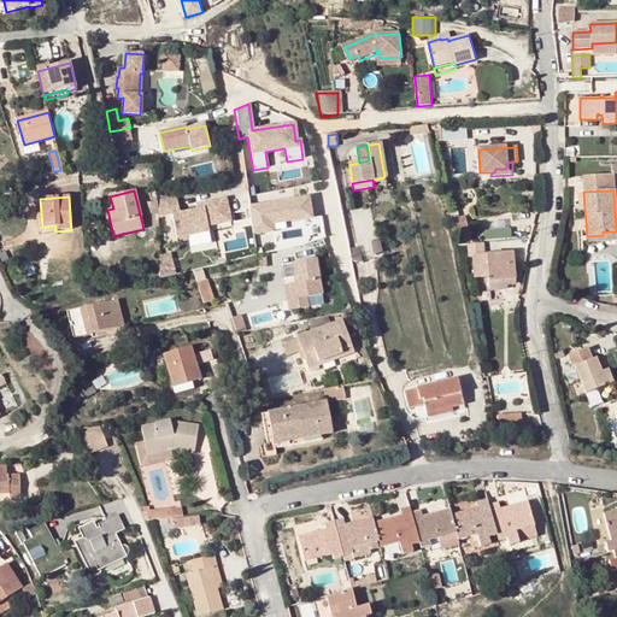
[(230,222),(225,199),(203,204),(204,210),(197,211),(180,215),(176,197),(157,201),(158,218),(171,216),(177,242),(188,240),(187,236),(209,231),(207,227),(230,222)]
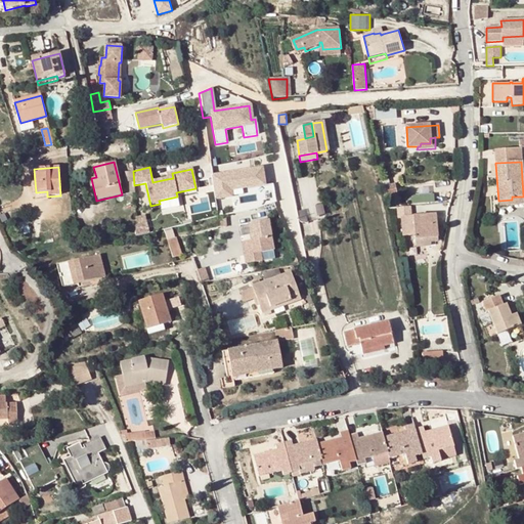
[(261,168),(212,176),(215,200),(231,198),(230,190),(264,185),(261,168)]
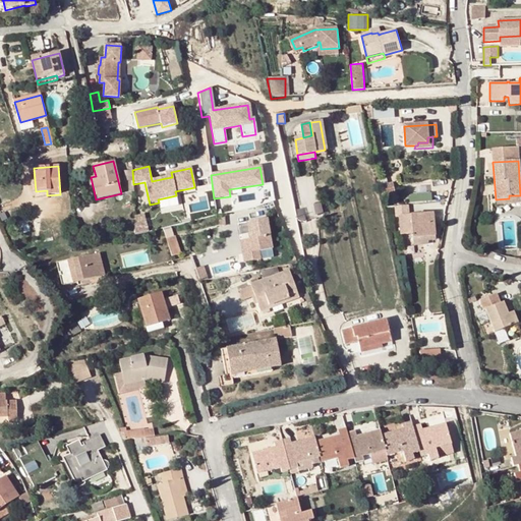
[(393,183),(381,185),(383,196),(385,196),(395,194),(393,183)]
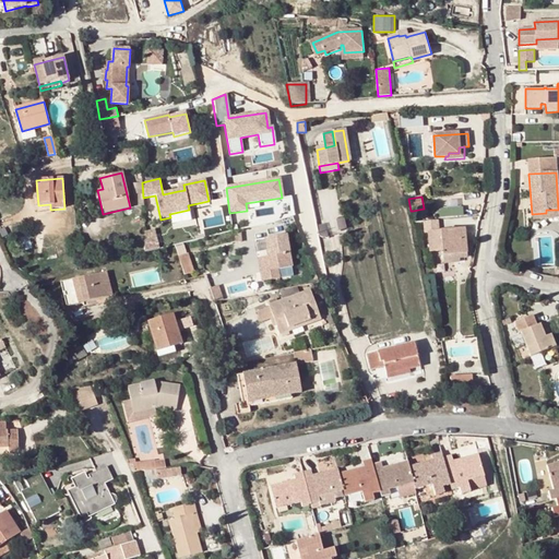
[(424,209),(413,211),(414,217),(425,215),(424,209)]
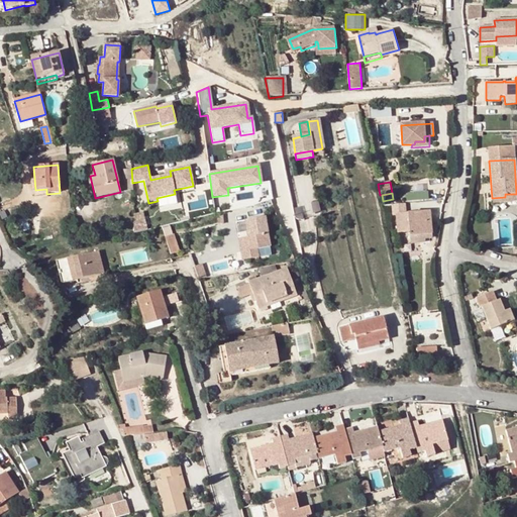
[(516,201),(516,199),(516,194),(505,194),(505,197),(492,198),(492,203),(516,201)]
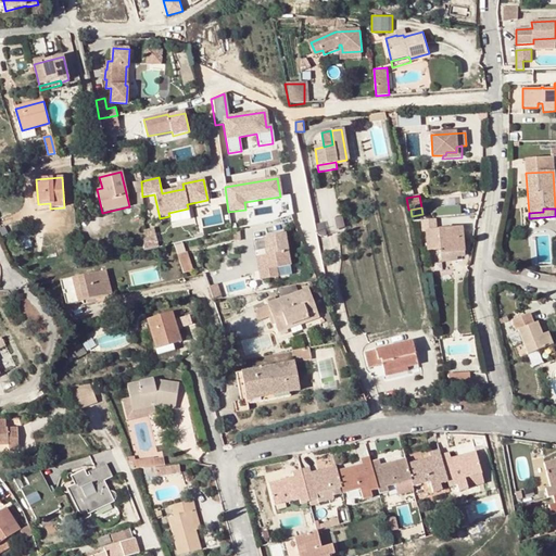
[(155,228),(142,230),(146,250),(159,247),(155,228)]
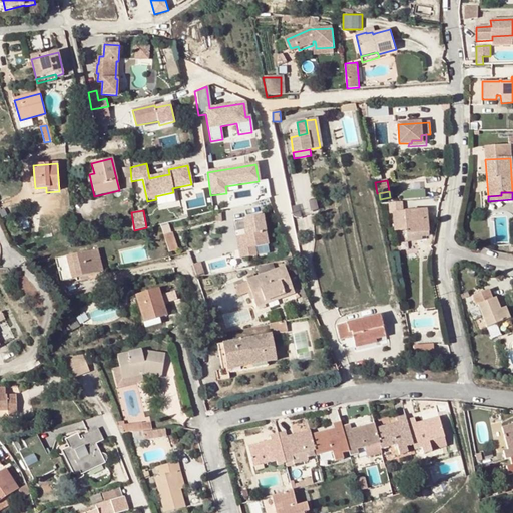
[(428,211),(414,212),(416,228),(429,225),(428,211)]
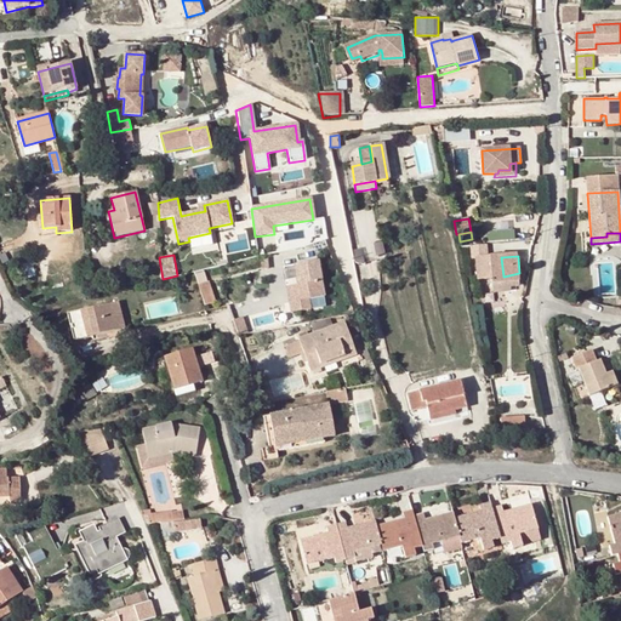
[(493,278),(493,283),(520,280),(519,273),(503,277),(501,257),(476,258),(477,279),(493,278)]
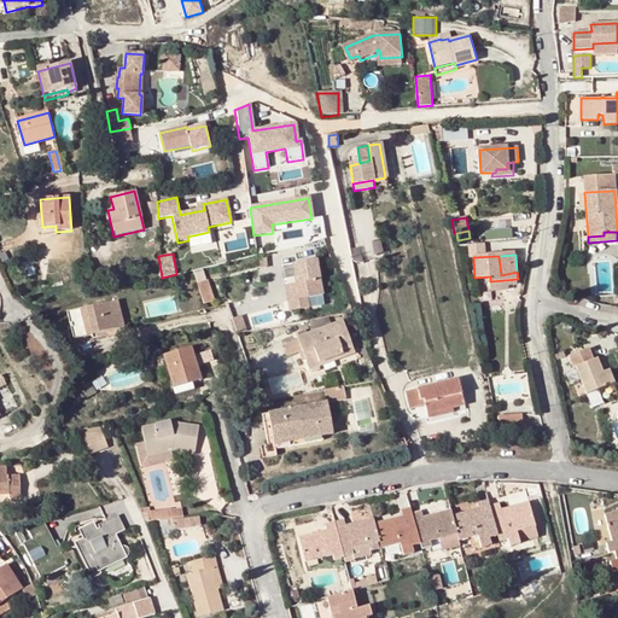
[(290,263),(292,277),(297,277),(298,283),(287,284),(290,299),(285,299),(287,312),(307,308),(304,297),(320,295),(315,272),(313,261),(313,260),(290,263)]
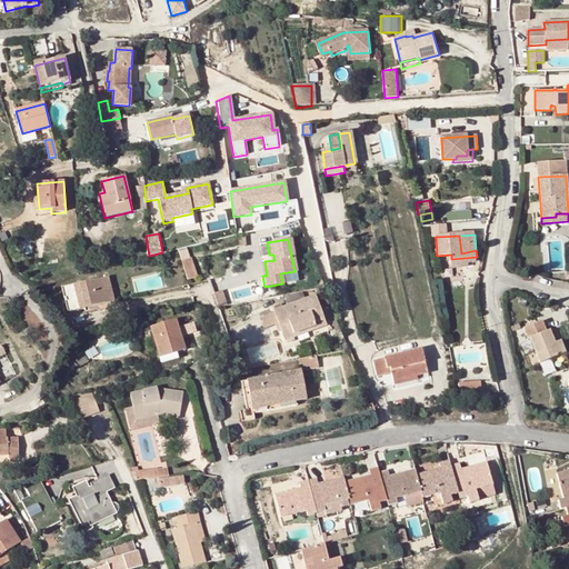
[(273,255),(269,255),(259,257),(262,276),(267,276),(265,261),(275,260),(273,255)]
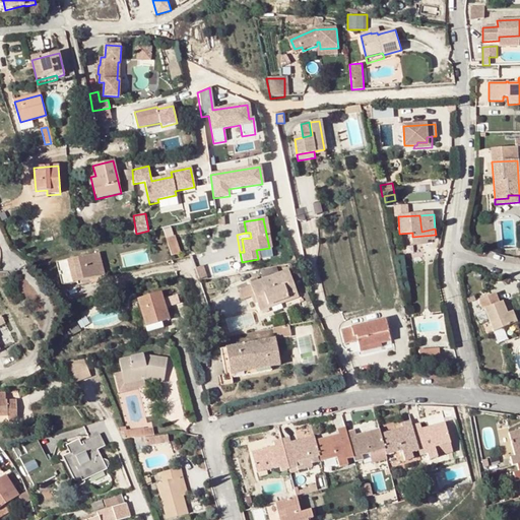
[(436,240),(436,235),(412,237),(414,245),(429,244),(429,241),(436,240)]
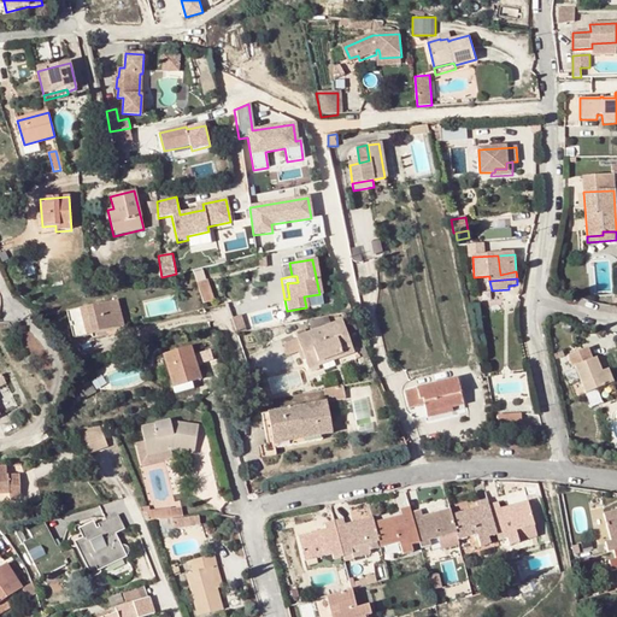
[(206,280),(195,282),(203,305),(212,301),(206,280)]
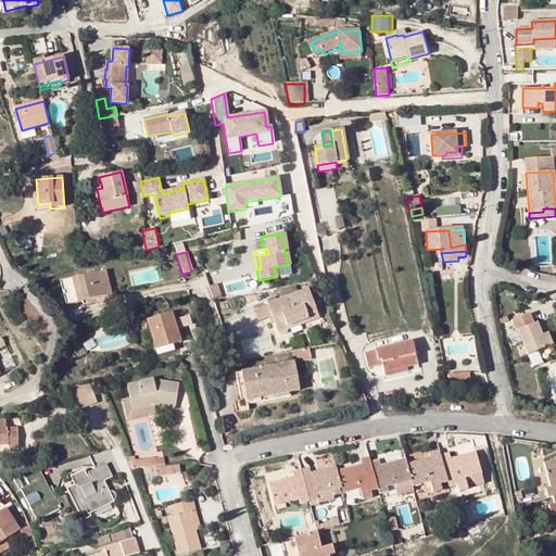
[(105,272),(99,273),(104,295),(110,294),(105,272)]
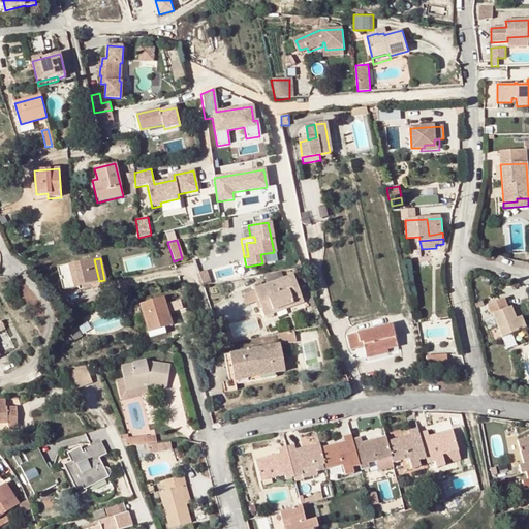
[(94,259),(59,268),(64,289),(99,281),(94,259)]
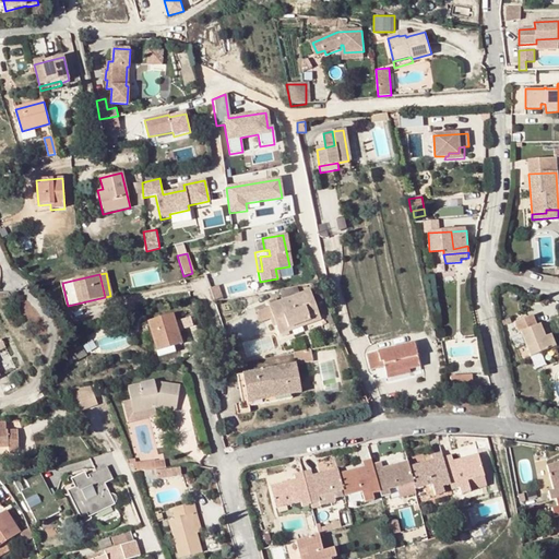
[(219,285),(210,287),(215,301),(222,300),(219,285)]
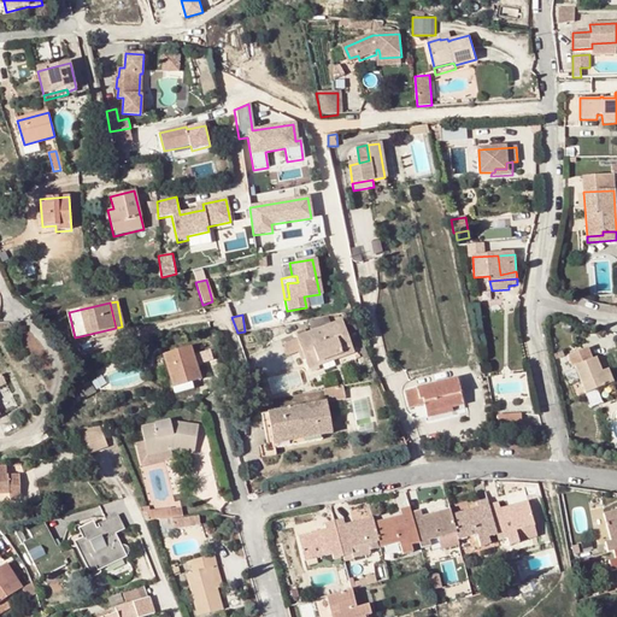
[(342,319),(298,336),(298,339),(303,351),(309,370),(321,365),(319,362),(342,353),(344,357),(353,353),(342,319)]
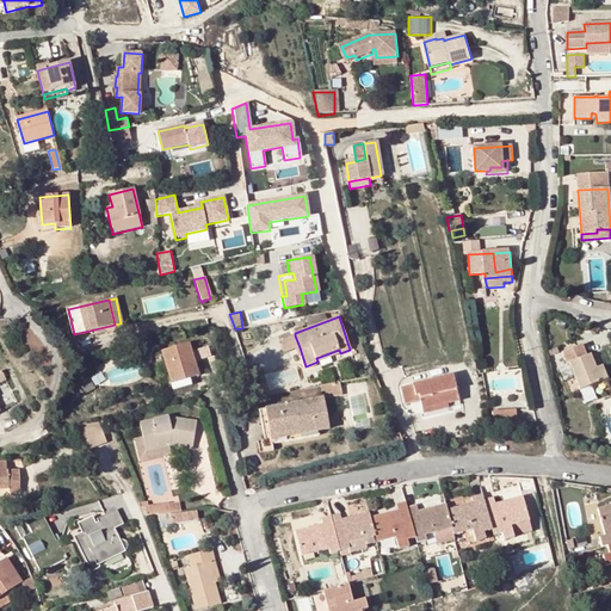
[(300,347),(295,335),(283,339),(288,352),(300,347)]
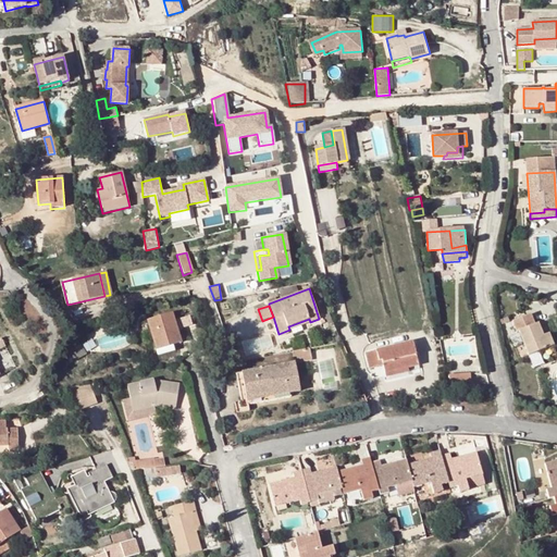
[(172,312),(148,320),(157,350),(173,346),(181,343),(172,312)]
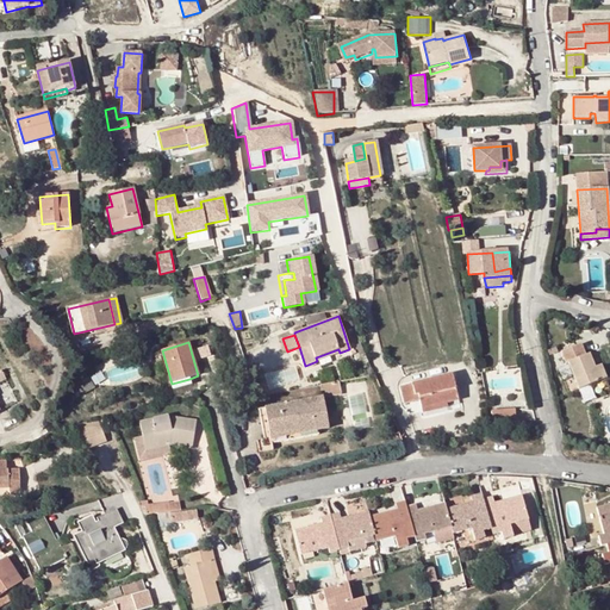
[(582,344),(562,352),(567,365),(568,363),(579,388),(605,379),(601,367),(595,369),(593,362),(590,355),(586,356),(582,344)]
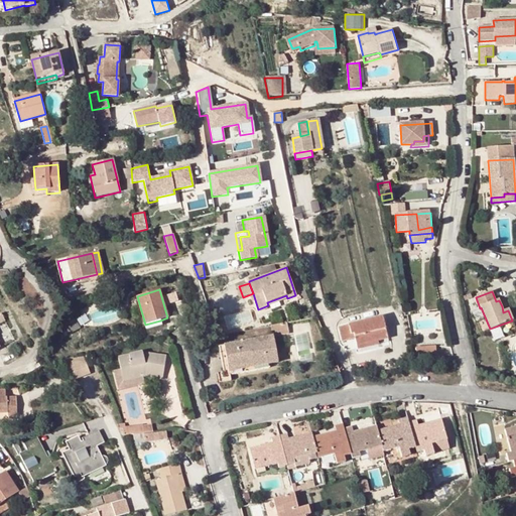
[(166,296),(168,302),(177,300),(176,293),(166,296)]
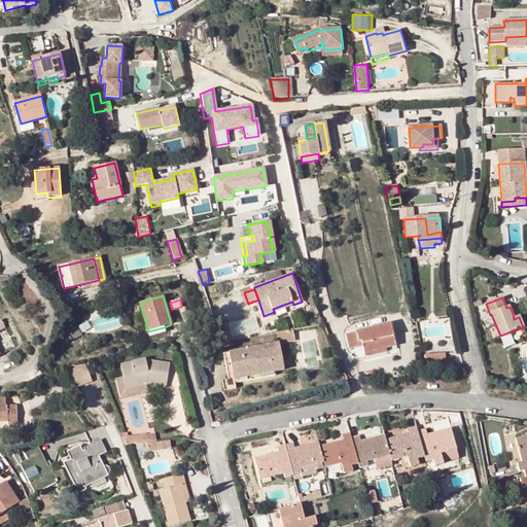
[(273,309),(274,312),(293,305),(292,302),(273,309)]
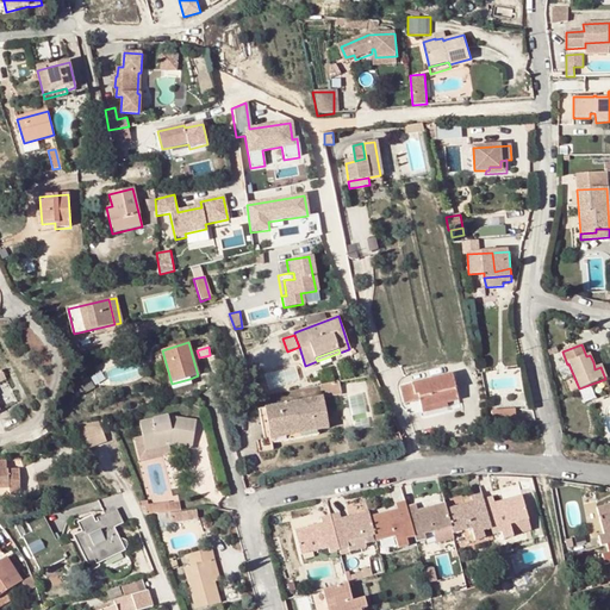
[(453,375),(402,387),(405,403),(419,399),(423,409),(447,404),(459,400),(453,375)]
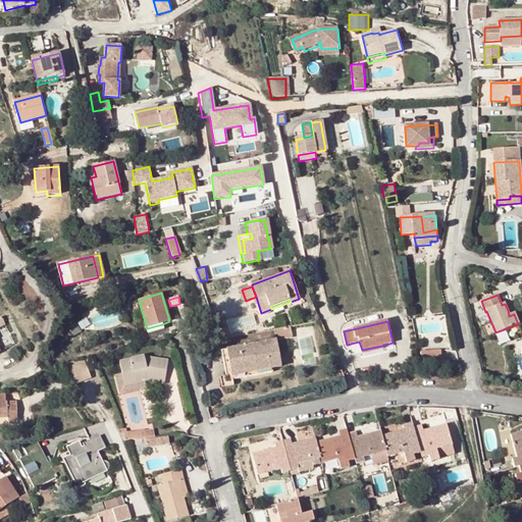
[(75,323),(66,328),(70,337),(81,331),(75,323)]
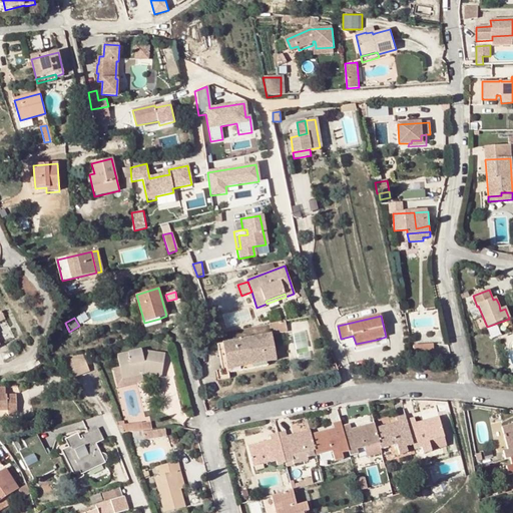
[(161,324),(159,319),(144,323),(145,328),(161,324)]
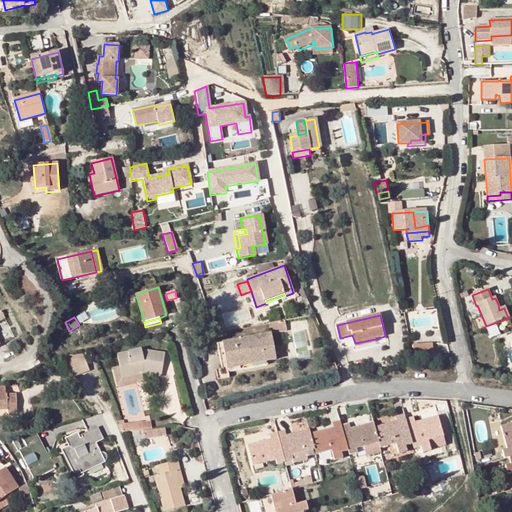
[(285,320),(269,323),(271,333),(287,329),(285,320)]
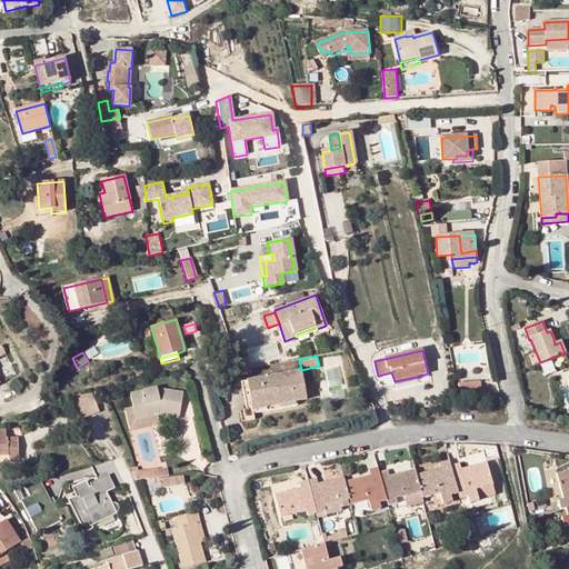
[(301,370),(247,381),(252,406),(279,401),(280,406),(307,400),(301,370)]
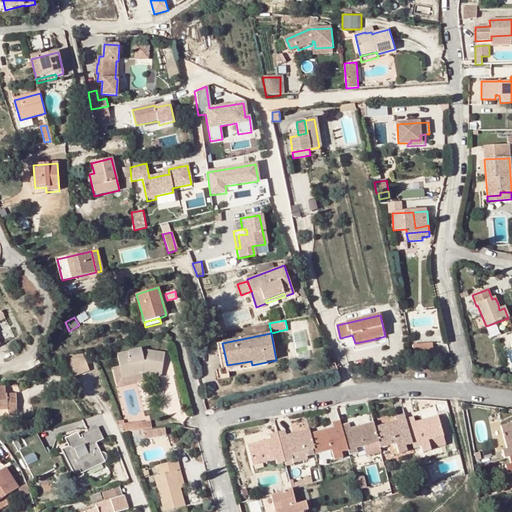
[(375,339),(355,343),(355,348),(376,343),(375,339)]
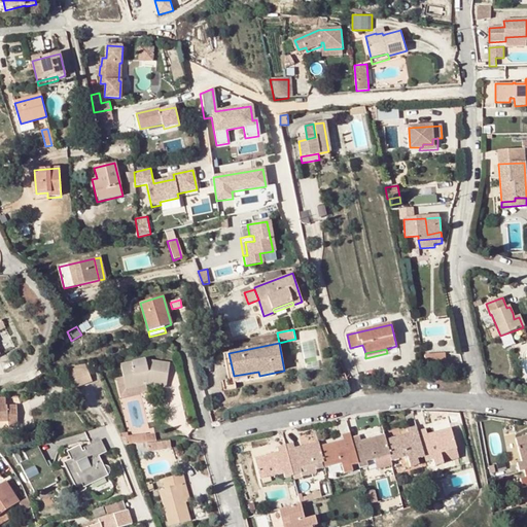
[(234,376),(229,353),(223,354),(229,379),(231,379),(231,381),(234,380),(234,376)]
